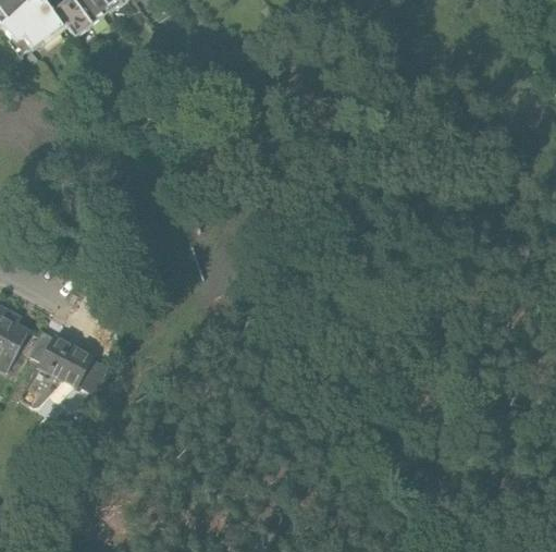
[(0,23),(0,25),(15,43),(22,37),(31,48),(65,24),(74,36),(103,14),(101,11),(107,7),(110,10),(123,0),(63,0),(51,11),(44,0),(39,3),(37,0),(0,0),(0,23)]
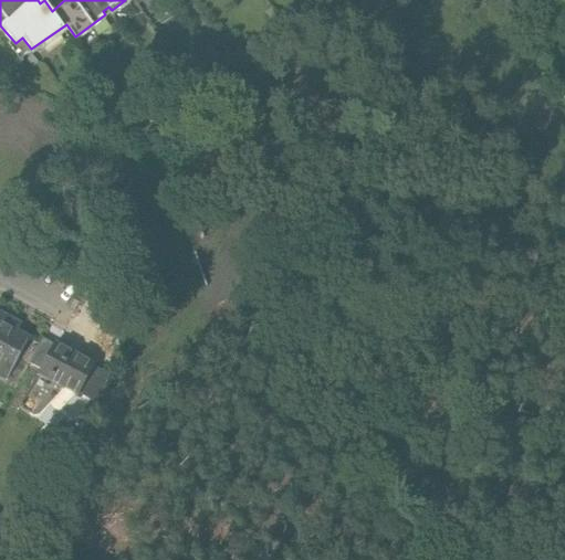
[(35,251),(17,241),(11,250),(31,260),(35,251)]
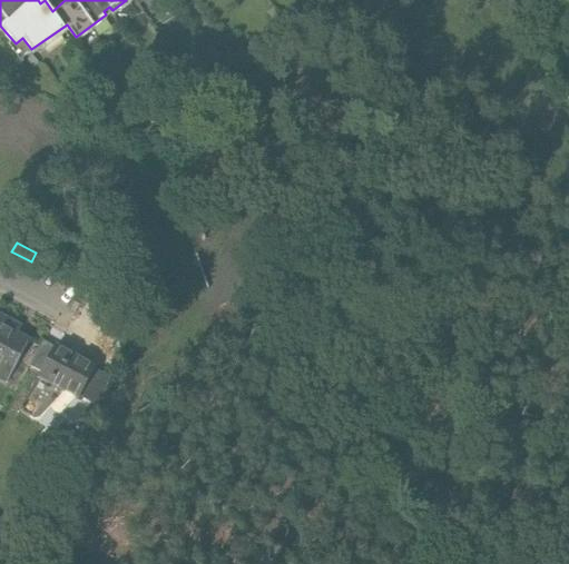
[(0,376),(7,379),(28,338),(9,329),(13,320),(0,314),(0,376)]
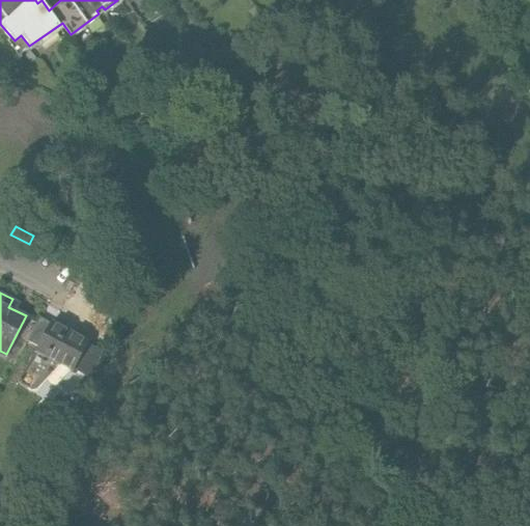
[(39,314),(27,338),(38,343),(51,320),(39,314)]
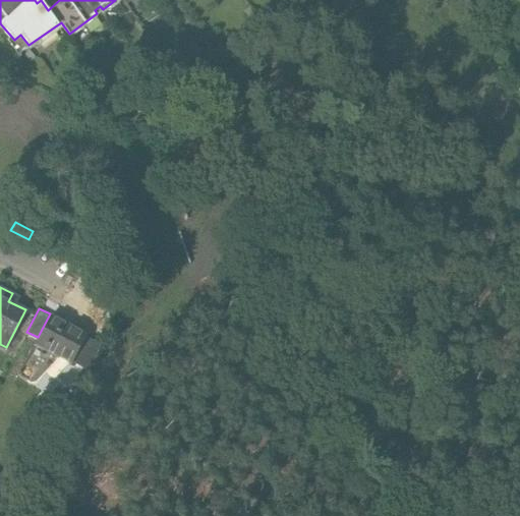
[(87,333),(50,313),(38,337),(32,350),(17,374),(29,380),(32,382),(34,382),(38,379),(61,353),(72,359),(73,358),(85,335),(87,333)]
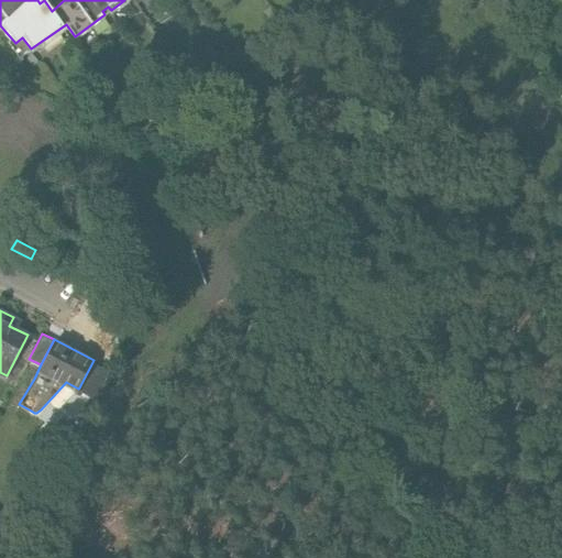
[(92,362),(79,387),(96,395),(108,369),(92,362)]
